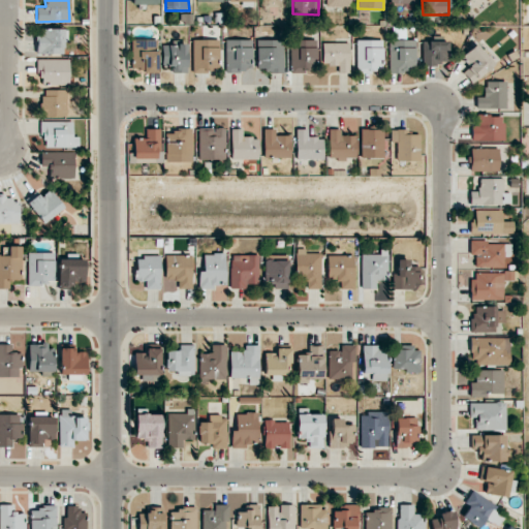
[(65,54),(65,29),(37,28),(37,54),(65,54)]
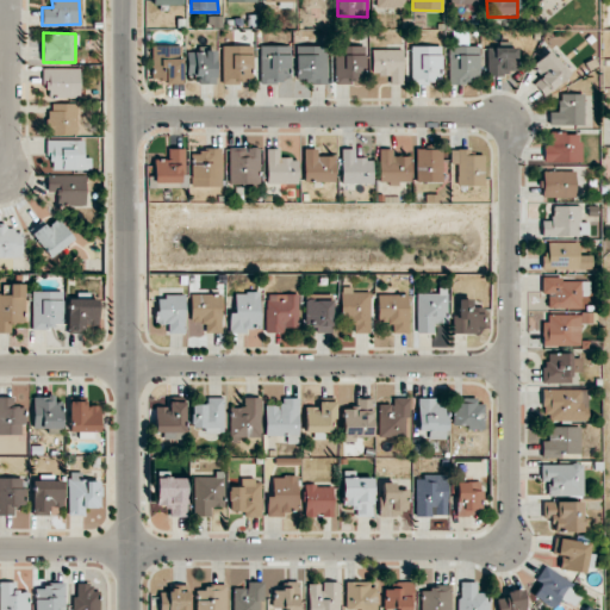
[(181,82),(181,45),(153,45),(151,82),(181,82)]
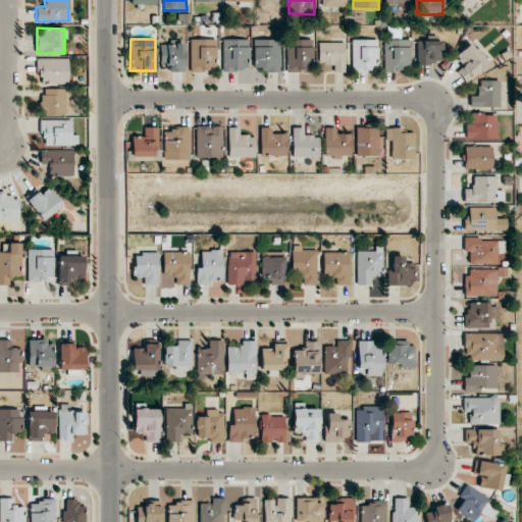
[(190,40),(191,71),(216,70),(215,39),(190,40)]
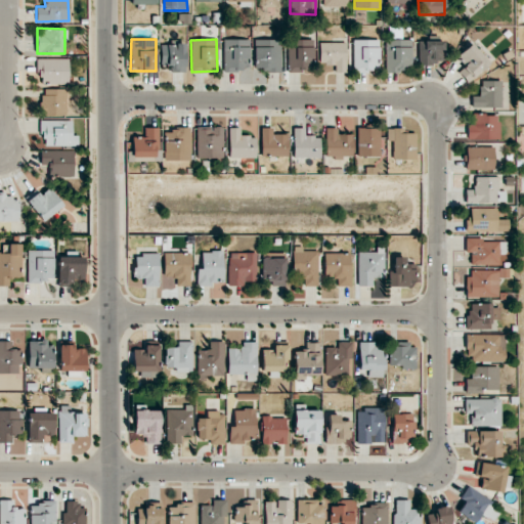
[(223,71),(249,71),(250,40),(223,39),(223,71)]
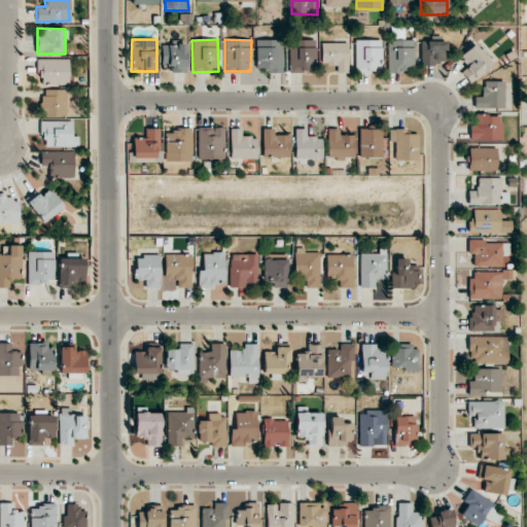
[(281,39),(255,40),(256,71),(282,71),(281,39)]
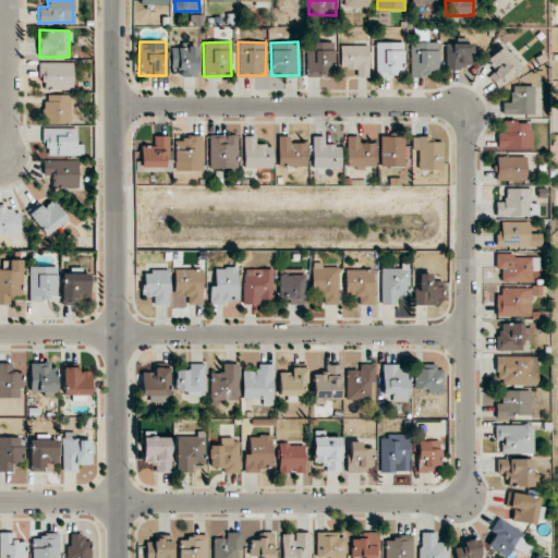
[(403,41),(376,43),(376,76),(404,76),(403,41)]
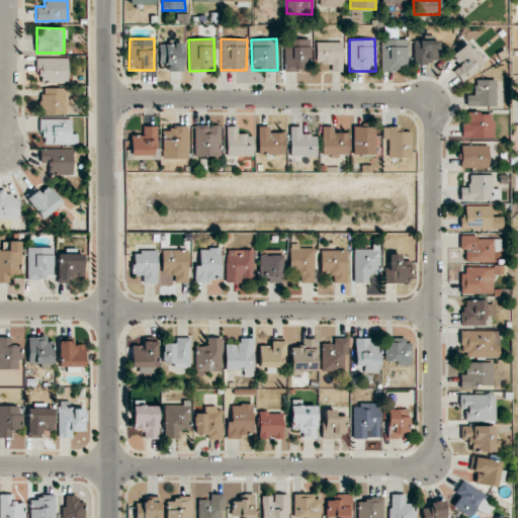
[(381,71),(407,70),(407,38),(380,39),(381,71)]
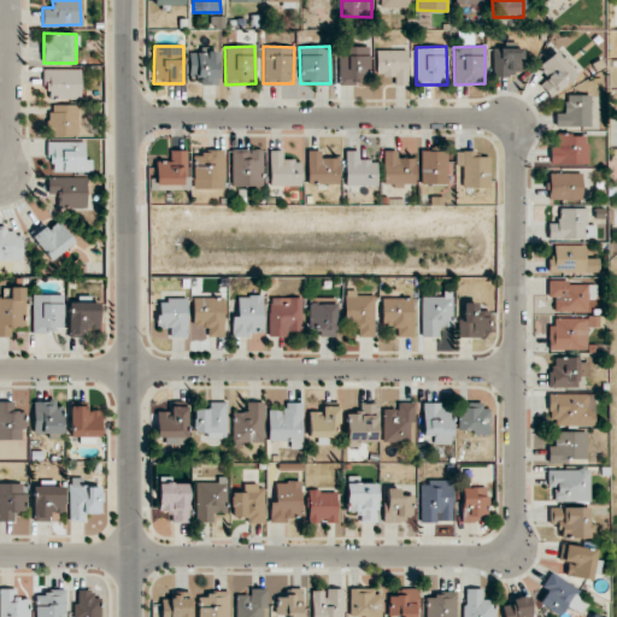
[(369,47),(340,47),(339,83),(369,83),(369,47)]
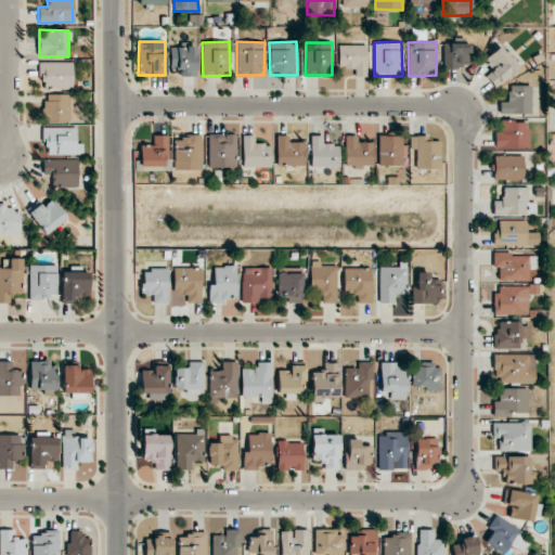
[(470,43),(443,43),(443,67),(470,67),(470,43)]
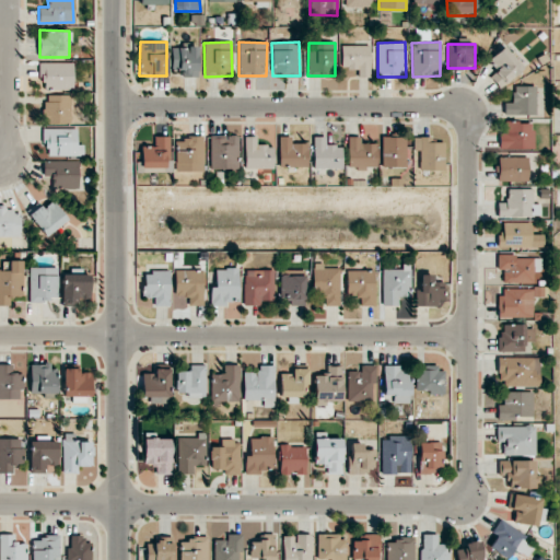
[(370,46),(341,45),(341,68),(357,69),(357,77),(369,78),(370,46)]
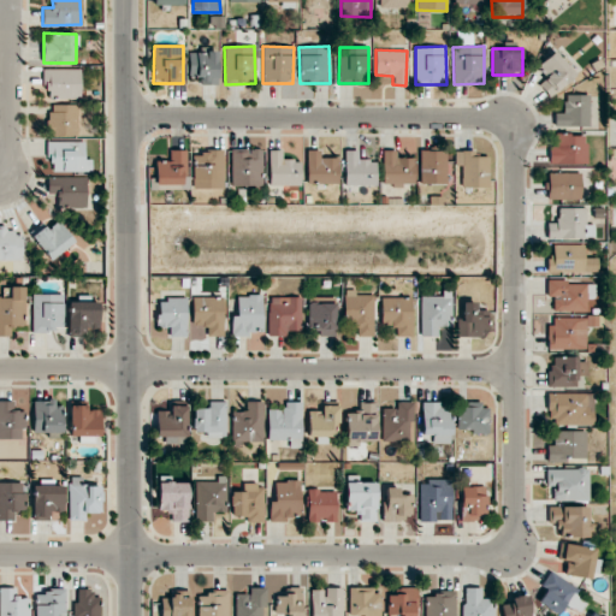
[(539,84),(550,96),(575,73),(554,51),(538,66),(548,77),(539,84)]
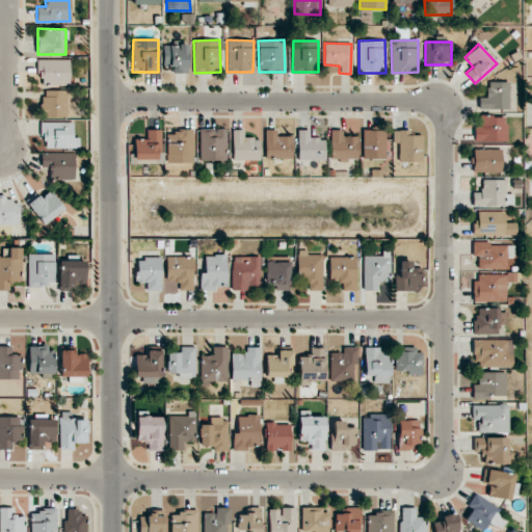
[(188,73),(188,45),(163,45),(164,67),(173,67),(173,73),(188,73)]
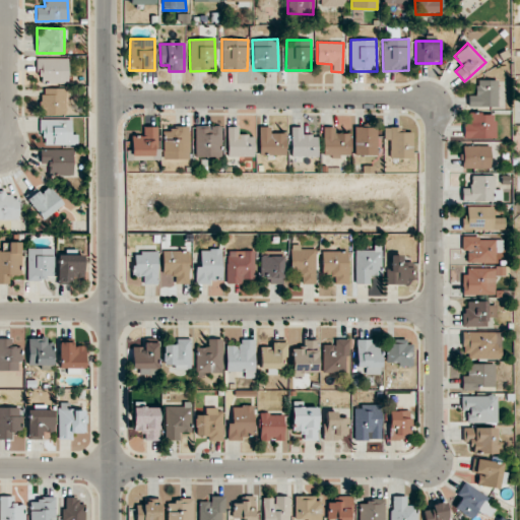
[(68,58),(35,58),(35,75),(41,76),(41,83),(67,83),(68,58)]
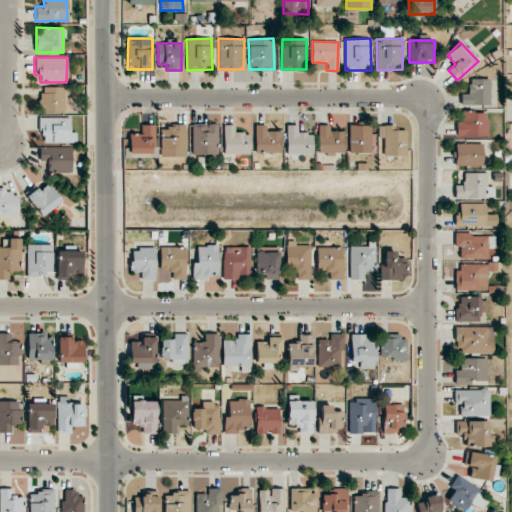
[(490,105),(489,78),(469,79),(469,93),(461,94),(461,105),(490,105)]
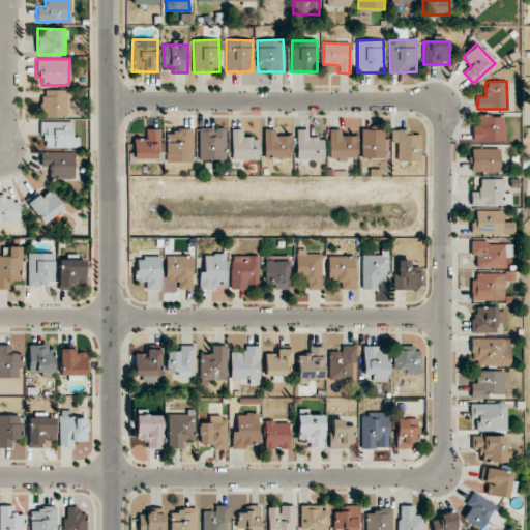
[(67,90),(42,89),(42,116),(66,117),(67,90)]
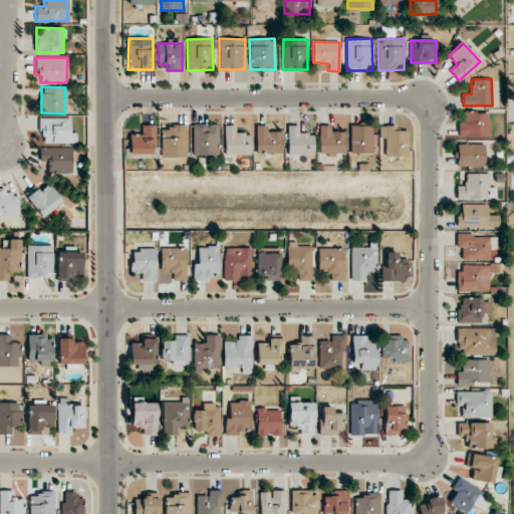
[(489,137),(489,111),(462,112),(462,121),(459,121),(459,137),(489,137)]
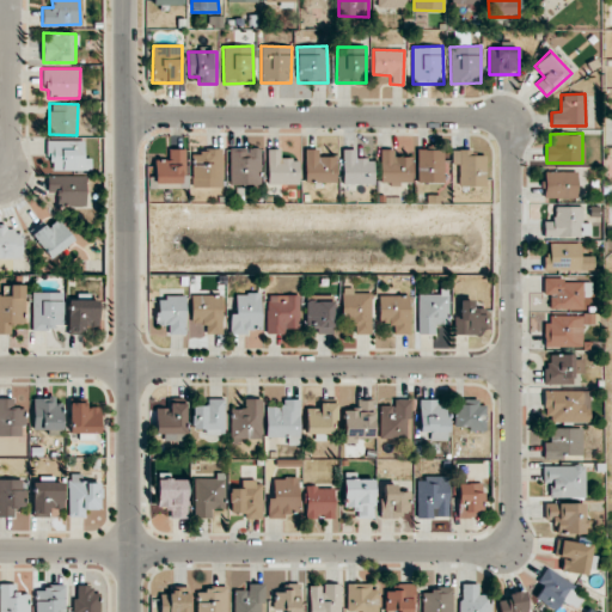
[(84,140),(46,141),(46,159),(53,159),(53,171),(91,170),(91,158),(84,158),(84,140)]
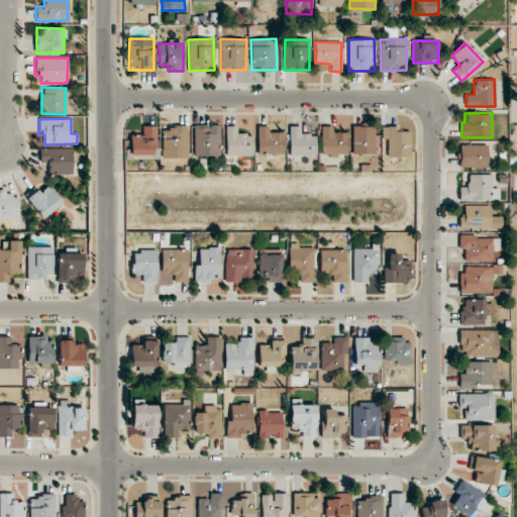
[(129,134),(130,156),(156,156),(156,125),(142,126),(142,134),(129,134)]
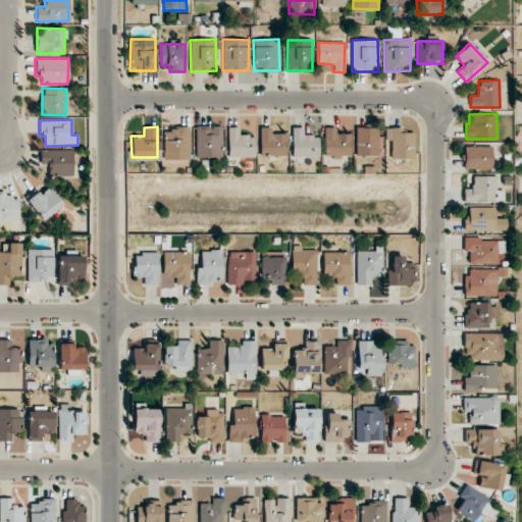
[(190,127),(164,126),(163,159),(189,159),(190,127)]
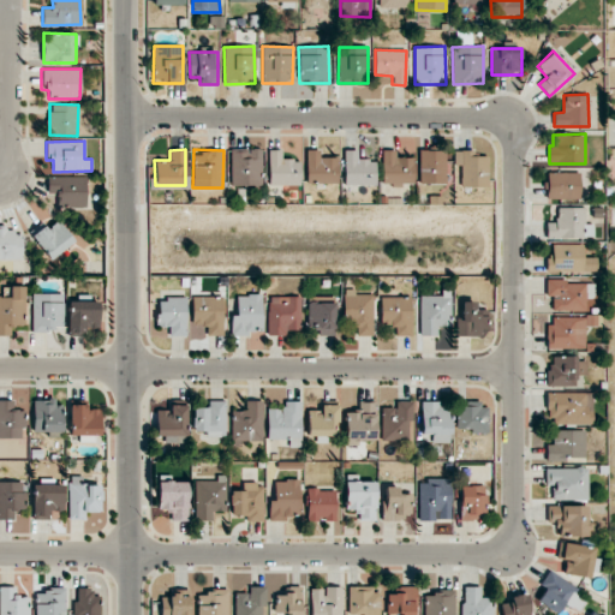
[(231,149),(231,184),(262,185),(262,149),(231,149)]
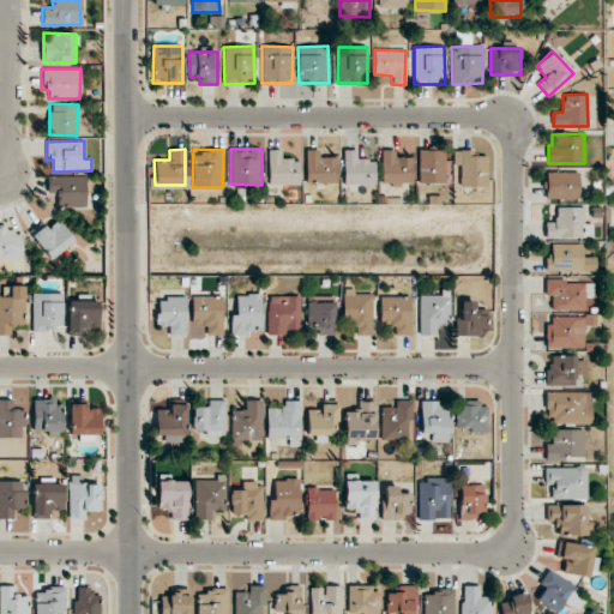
[(320,149),(306,149),(305,182),(337,184),(337,157),(319,157),(320,149)]
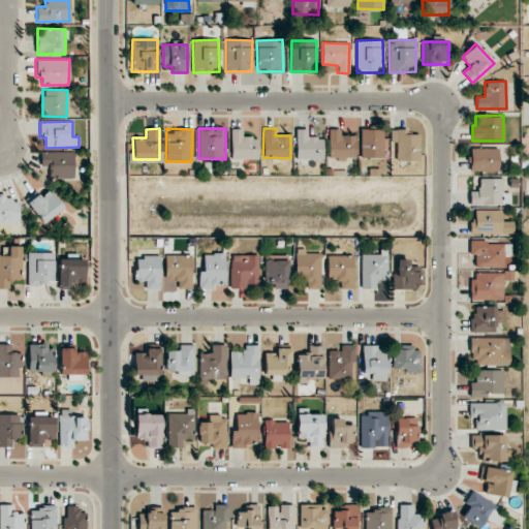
[(257,159),(258,137),(242,136),(243,129),(231,129),(230,159),(257,159)]
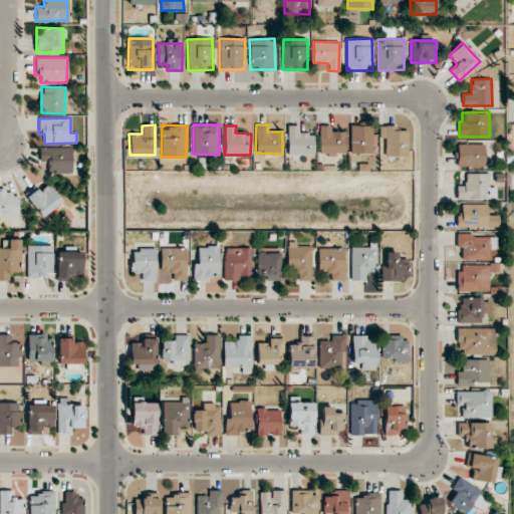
[(299,125),(288,125),(287,155),(313,155),(314,134),(299,134),(299,125)]
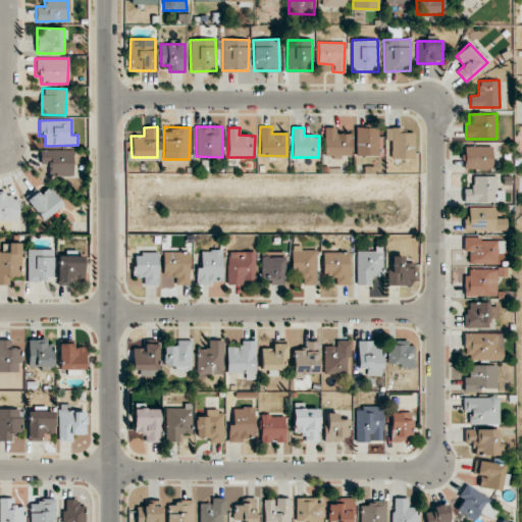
[(336,134),(335,127),(323,127),(324,157),(351,156),(351,134),(336,134)]
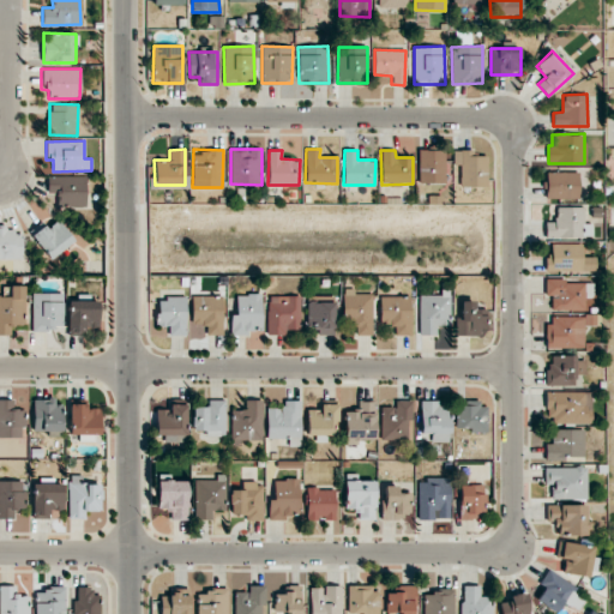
[(445,184),(445,151),(419,150),(417,184),(445,184)]
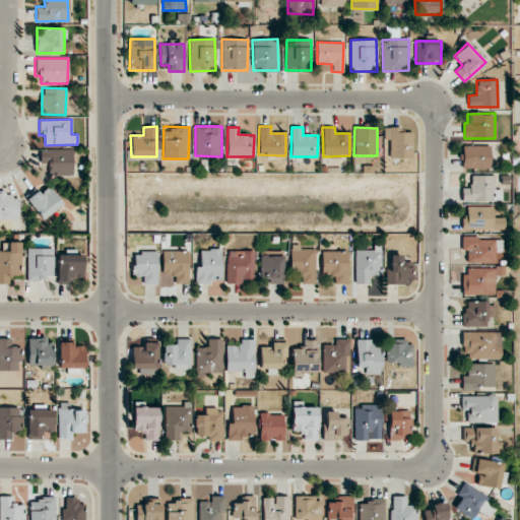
[(412,132),(400,132),(400,127),(383,127),(384,139),(389,139),(389,158),(412,157),(412,132)]
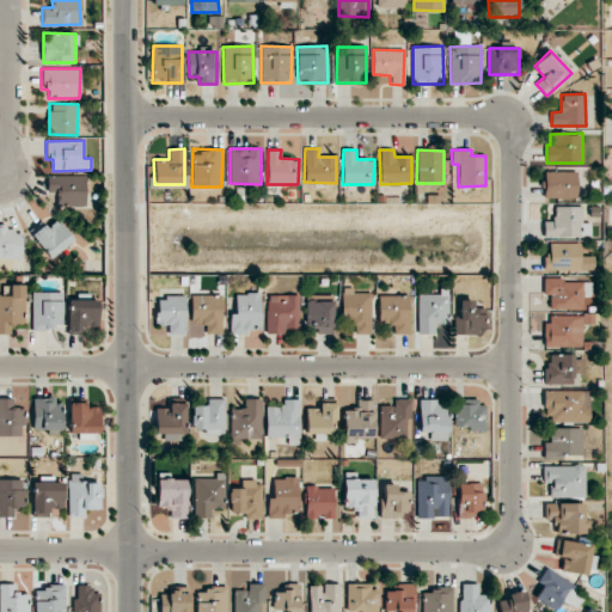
[(544,199),(576,197),(576,171),(544,172),(544,199)]
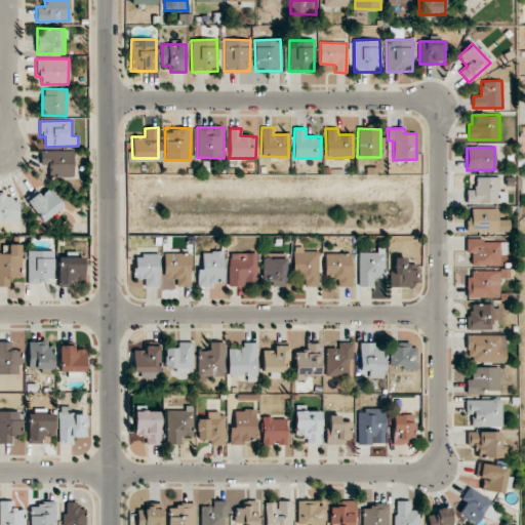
[(41,151),(40,165),(49,165),(49,176),(74,177),(74,151),(41,151)]
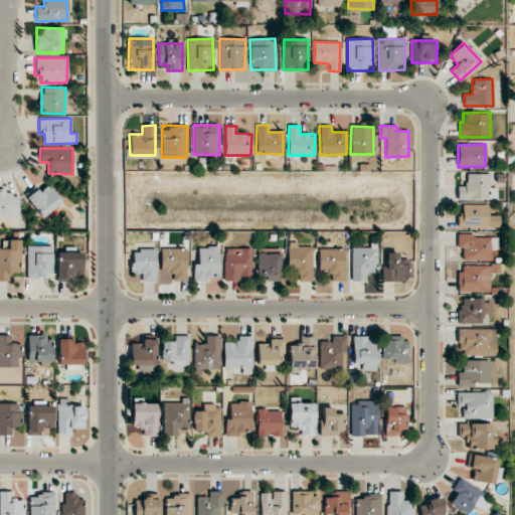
[(491,173),(466,174),(466,186),(457,186),(457,199),(492,199),(491,173)]
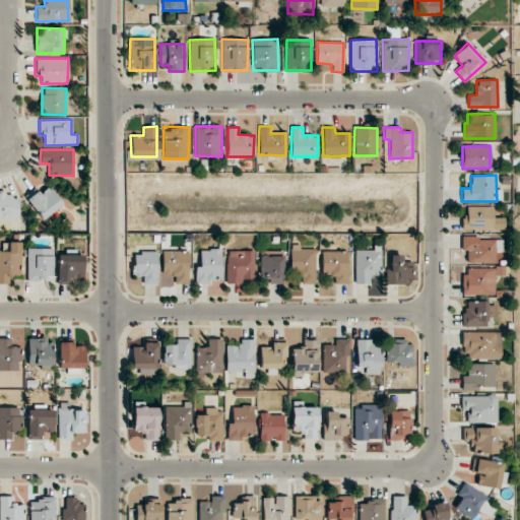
[(43,219),(63,204),(49,186),(41,193),(37,189),(25,197),(43,219)]
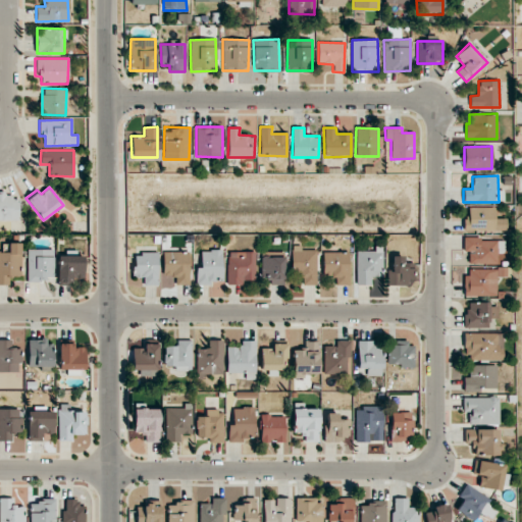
[(0,219),(18,220),(19,195),(0,194),(0,219)]
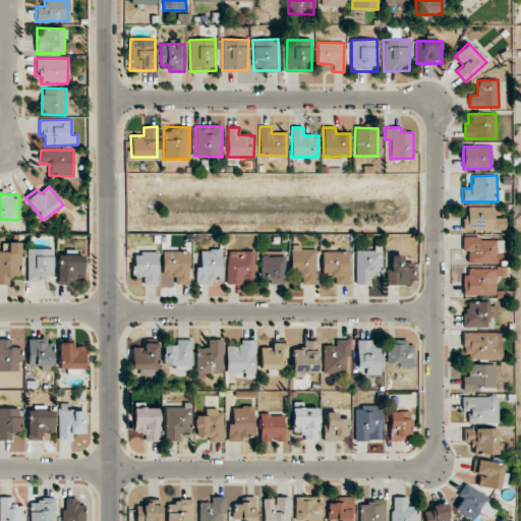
[(505,218),(493,218),(494,208),(467,207),(467,216),(462,216),(462,229),(505,230),(505,218)]
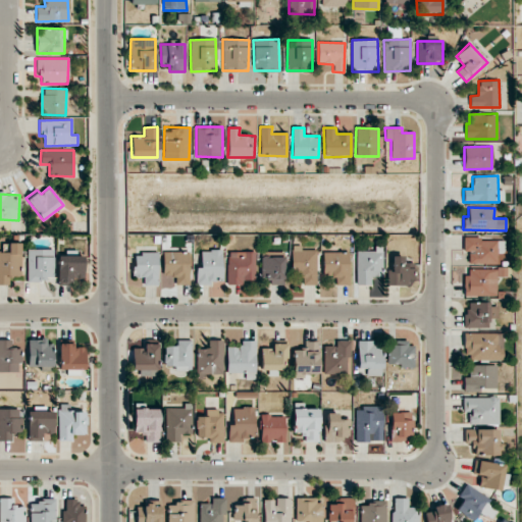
[(463,238),(463,252),(468,252),(469,263),(497,263),(497,238),(463,238)]
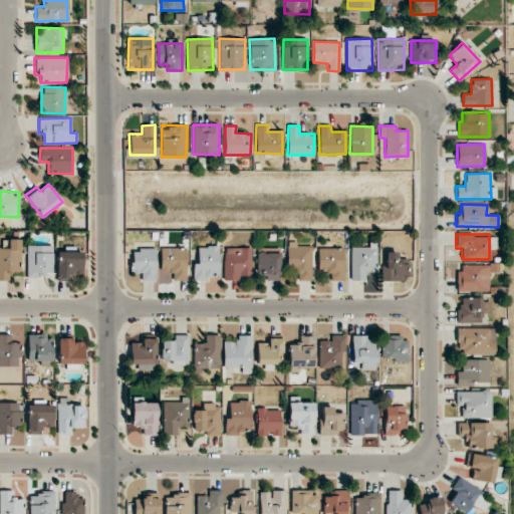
[(19,239),(1,239),(1,247),(0,247),(0,280),(10,280),(10,272),(20,272),(19,239)]
